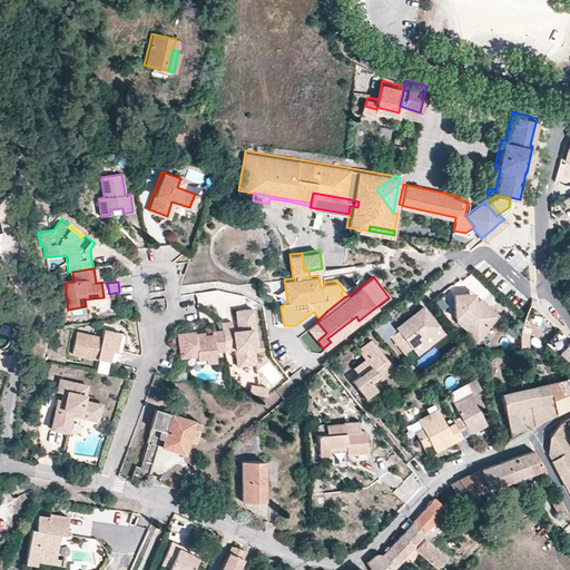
[(499,315),(480,298),(474,304),(472,304),(470,304),(469,293),(453,294),(454,317),(457,317),(457,322),(478,340),(499,315)]
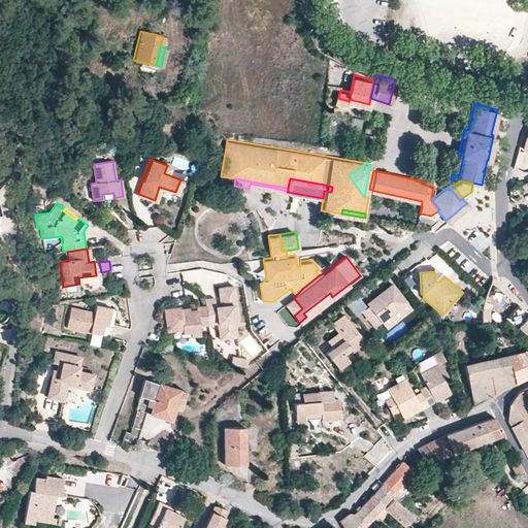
[(410,283),(406,277),(402,282),(406,286),(410,283)]
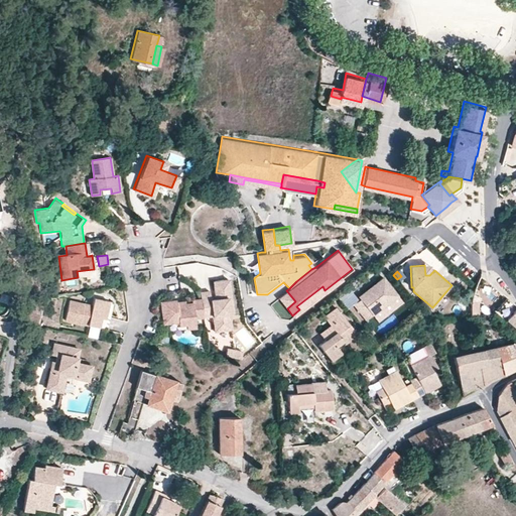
[(373,315),(397,295),(383,277),(375,283),(358,297),(360,299),(353,305),(366,320),(373,315)]
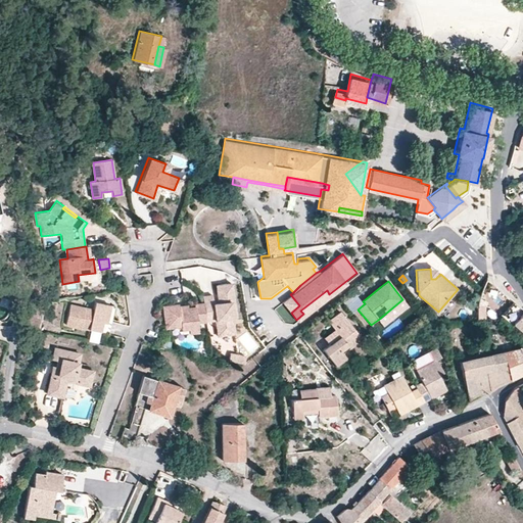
[(233,318),(230,301),(234,301),(232,283),(216,286),(218,298),(218,302),(212,302),(211,299),(211,295),(202,296),(203,302),(206,322),(216,321),(218,336),(235,334),(233,318)]
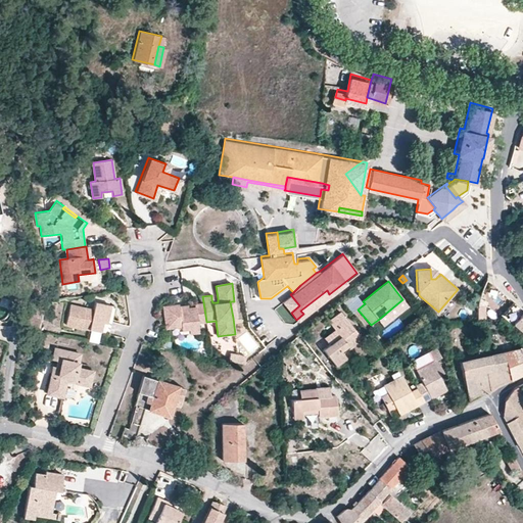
[(414,296),(405,284),(402,285),(412,297),(414,296)]
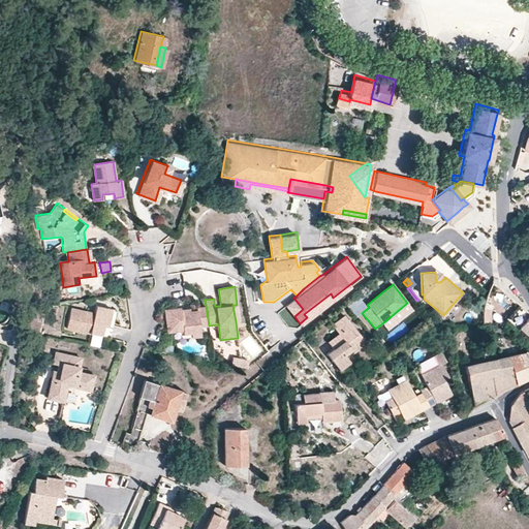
[(333,298),(331,293),(304,314),(307,317),(333,298)]
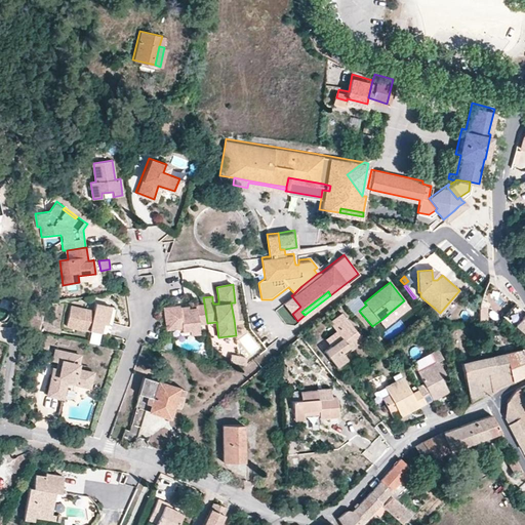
[(353,314),(364,303),(354,292),(342,303),(353,314)]
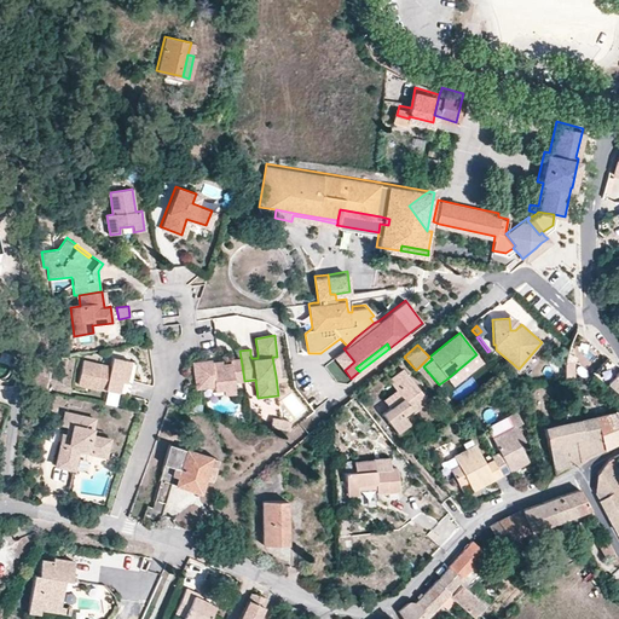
[(354,362),(343,348),(334,356),(345,370),(354,362)]
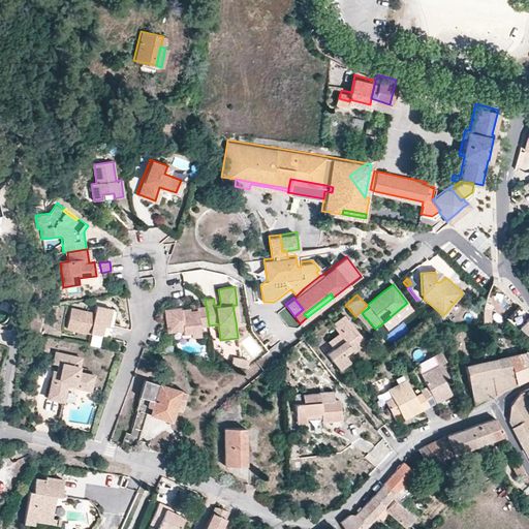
[(387,330),(413,310),(407,303),(382,323),(387,330)]
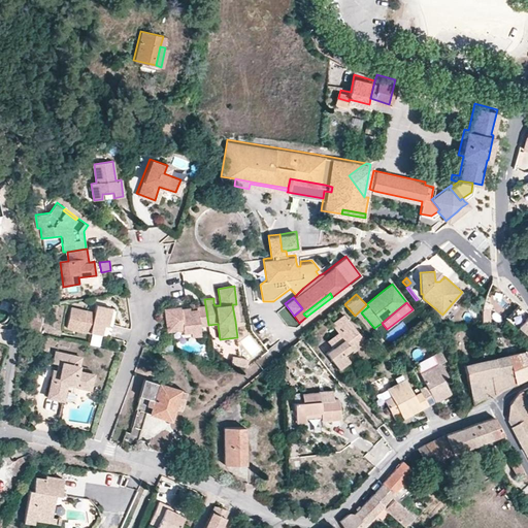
[(106,325),(110,307),(95,304),(93,312),(71,307),(67,328),(91,332),(89,344),(98,347),(101,334),(103,325),(106,325)]
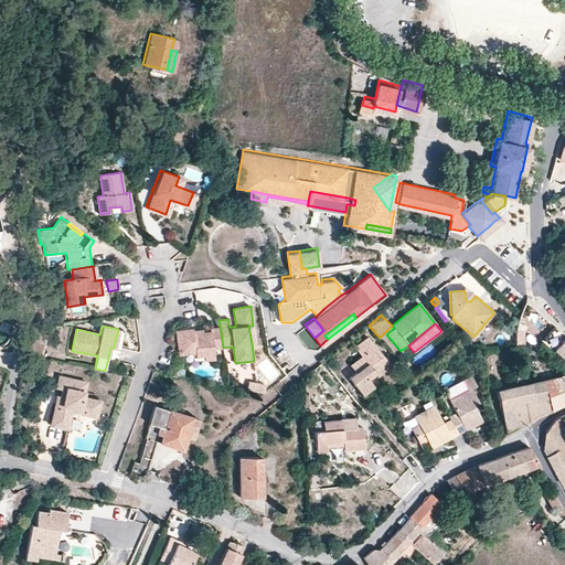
[(564,336),(554,326),(540,343),(550,352),(553,349),(564,359),(564,336)]
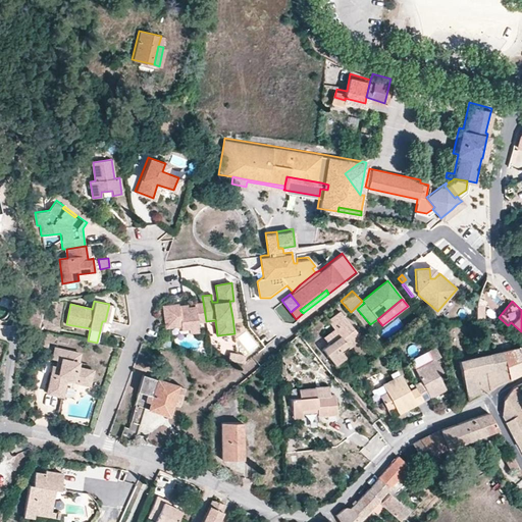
[(206,321),(203,302),(194,303),(194,306),(188,307),(178,308),(178,306),(178,303),(162,305),(165,328),(180,326),(181,330),(189,329),(189,333),(199,332),(197,322),(206,321)]
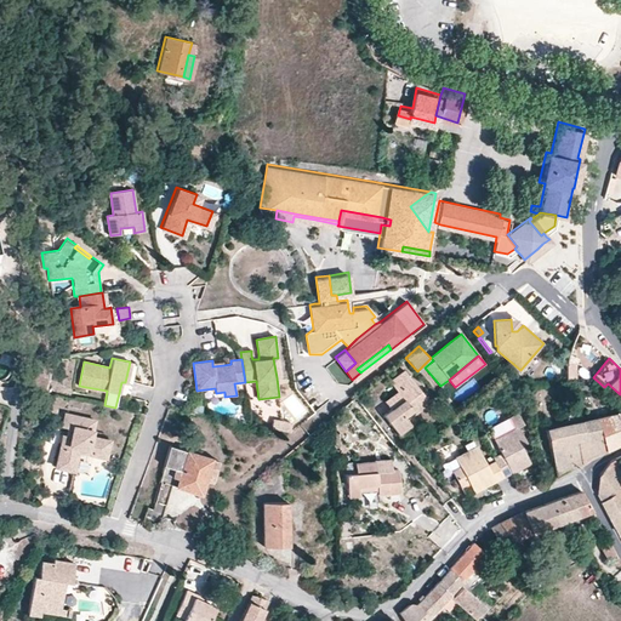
[(129,396),(136,363),(130,362),(125,382),(121,382),(119,393),(129,396)]
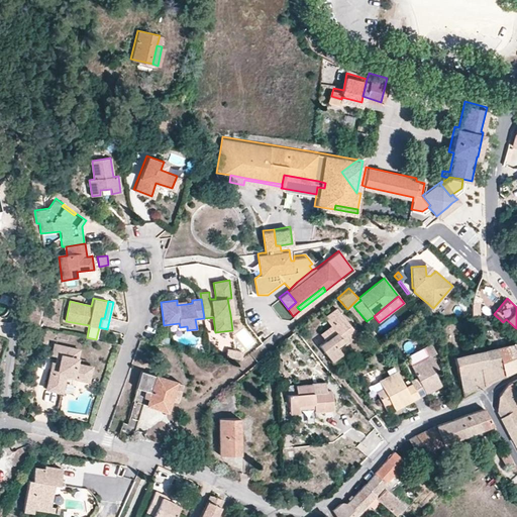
[(356,334),(336,308),(324,318),(331,326),(320,334),(325,340),(319,345),(331,360),(338,355),(341,352),(338,348),(337,346),(343,341),(345,343),(356,334)]
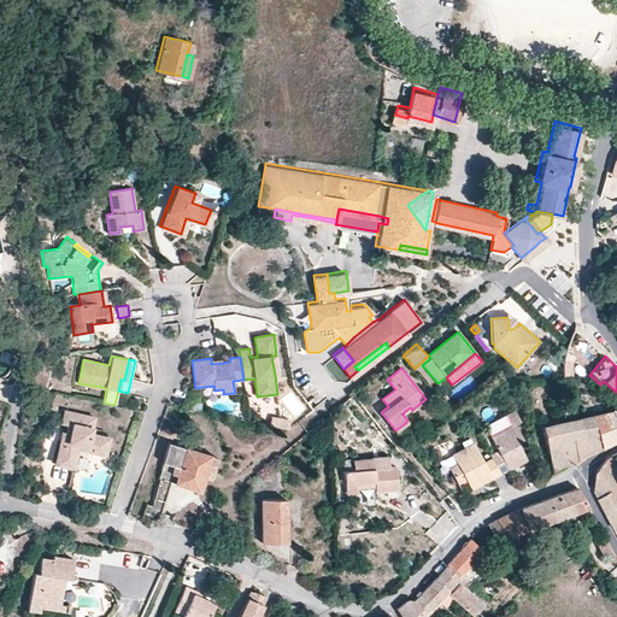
[(103,453),(106,436),(88,432),(92,416),(63,410),(62,421),(71,422),(68,435),(60,434),(54,463),(71,466),(75,451),(75,447),(103,453)]
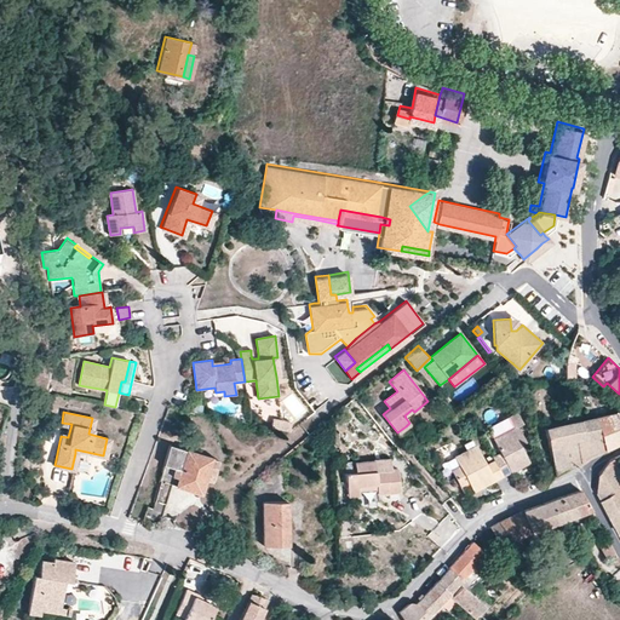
[(619,442),(619,429),(618,422),(615,412),(562,424),(544,429),(555,475),(619,442)]
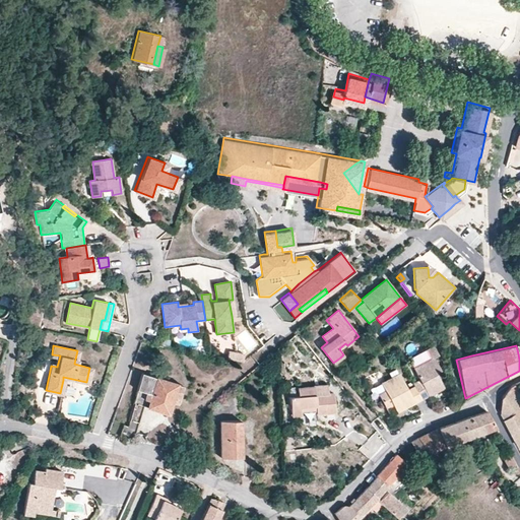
[(444,387),(436,372),(440,370),(434,358),(439,354),(434,346),(427,349),(431,358),(413,367),(419,380),(412,383),(414,386),(421,399),(431,394),(444,387)]
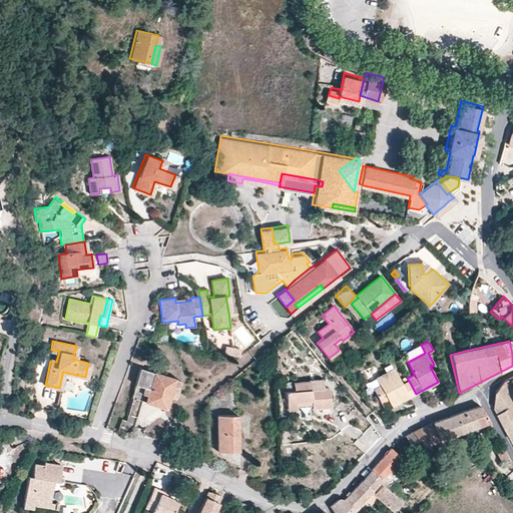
[(408,362),(425,353),(421,345),(403,354),(408,362)]
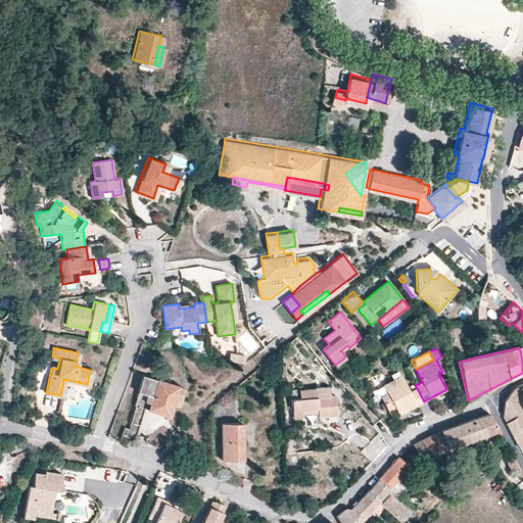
[(230,352),(229,360),(242,362),(243,353),(230,352)]
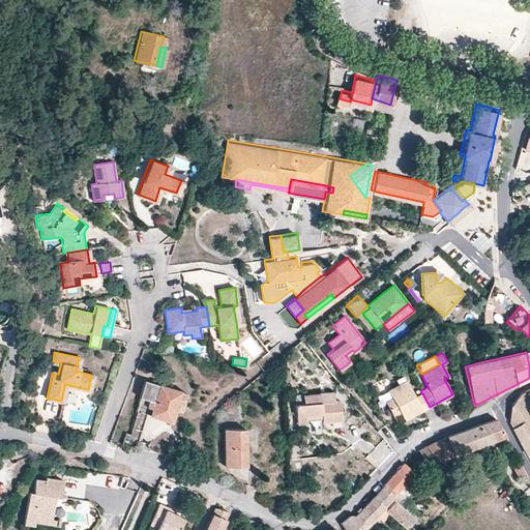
[(178,409),(183,390),(142,378),(136,403),(147,406),(145,412),(168,418),(172,407),(178,409)]
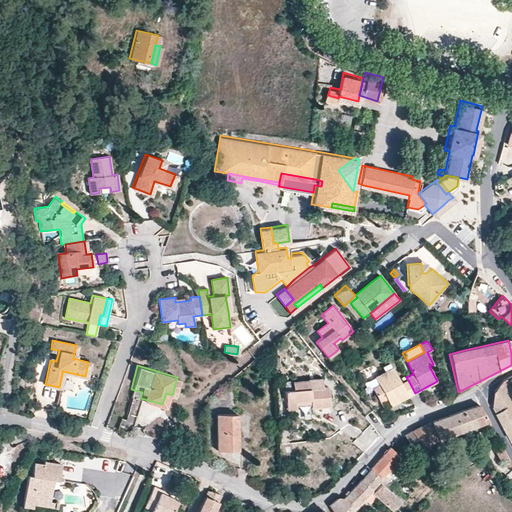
[(401,383),(393,367),(375,377),(379,384),(372,388),(380,402),(386,398),(390,406),(397,402),(396,400),(398,399),(399,398),(401,400),(415,393),(408,380),(401,383)]
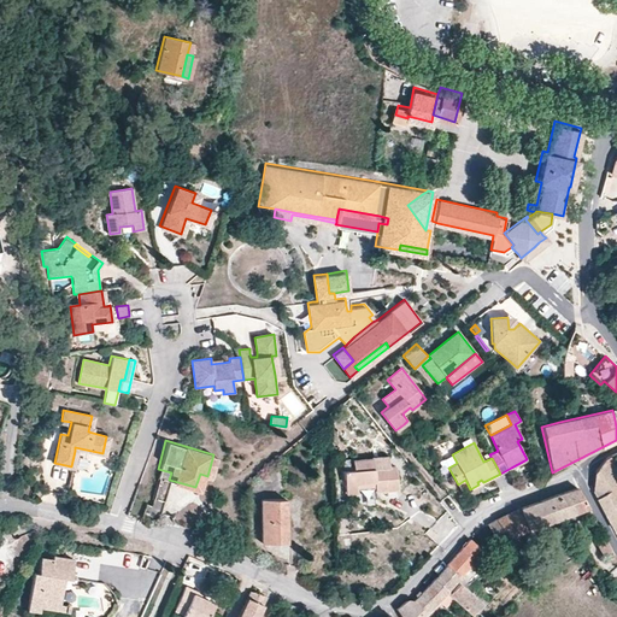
[(84,469),(88,453),(75,451),(71,466),(84,469)]
